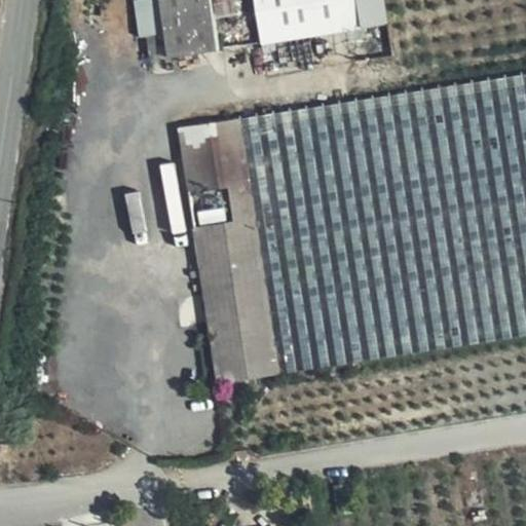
[(218,32),(216,15),(213,0),(160,0),(161,4),(159,4),(160,12),(162,11),(166,34),(149,37),(152,60),(220,48),(218,32)]
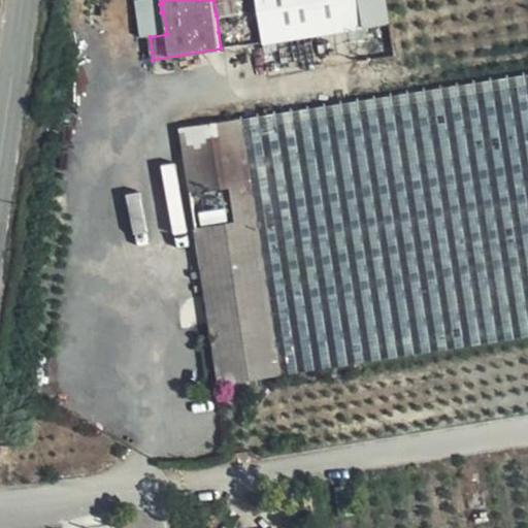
[(239,14),(237,0),(216,0),(219,14),(217,15),(219,32),(240,29),(239,14)]
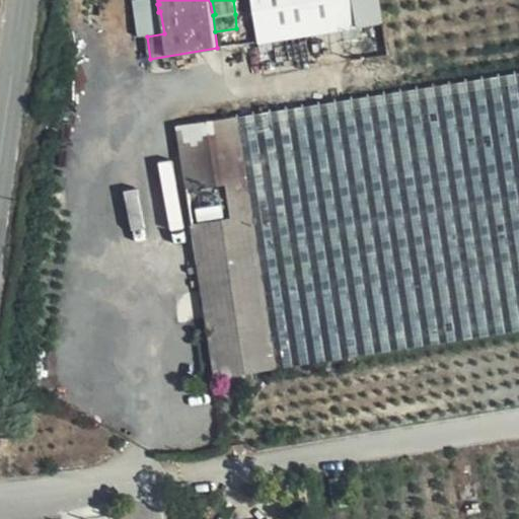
[(252,0),(233,0),(235,14),(255,12),(252,0)]
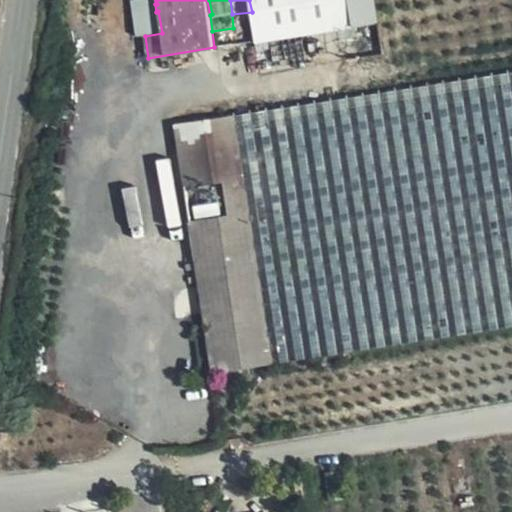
[(350,0),(249,0),(252,12),(256,41),(354,26),(350,0)]
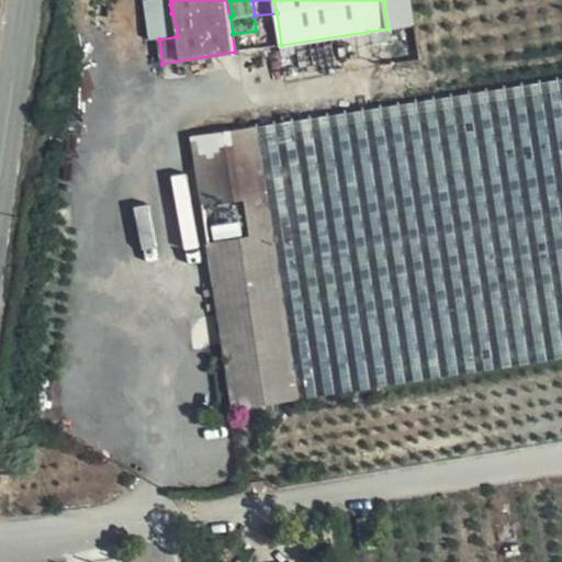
[(561,79),(542,82),(561,212),(561,79)]
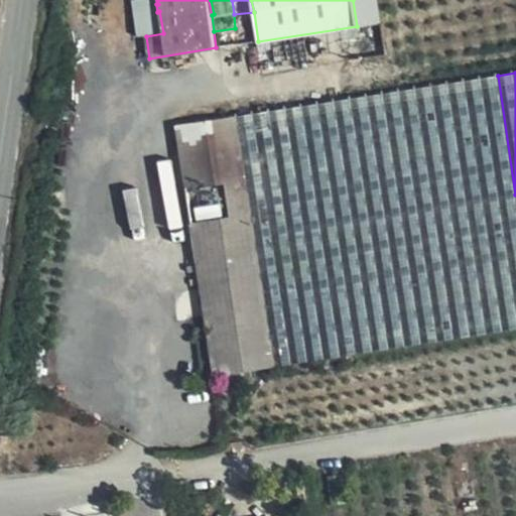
[(238,116),(275,367),(515,328),(515,195),(498,76),(238,116)]
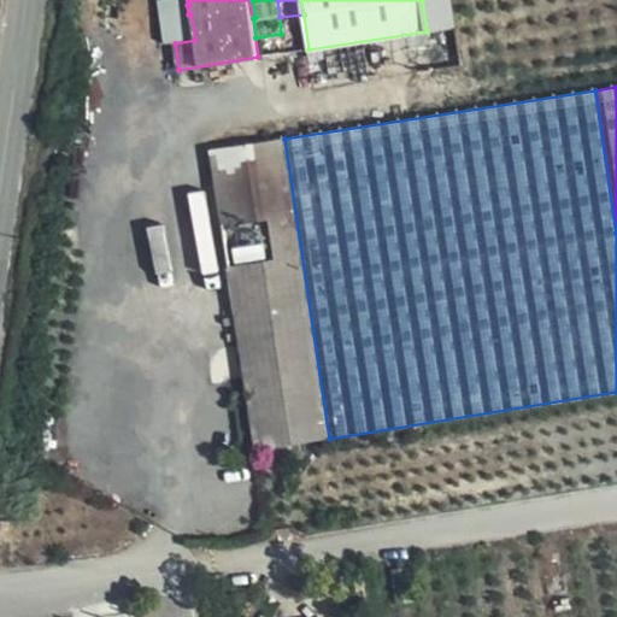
[(258,448),(329,439),(285,139),(271,140),(254,144),(212,150),(258,448)]
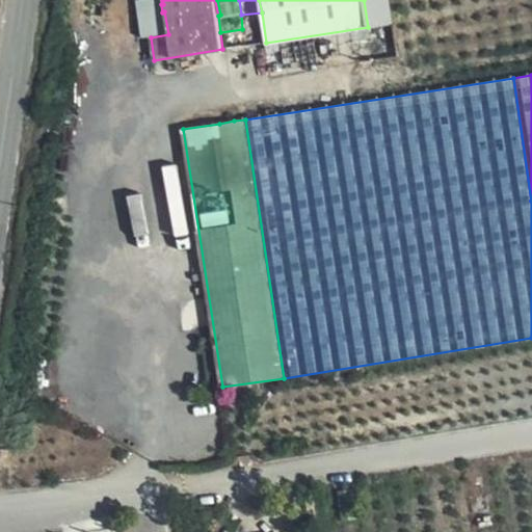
[(10,449),(0,447),(0,463),(8,466),(10,449)]
